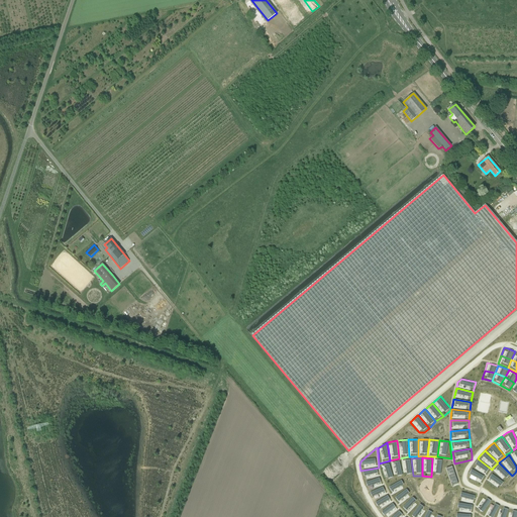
[(411,458),(400,459),(403,477),(404,477),(413,476),(411,458)]
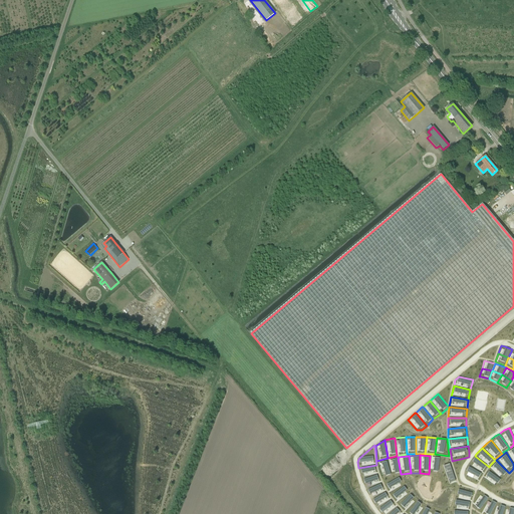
[(430,456),(429,474),(441,475),(442,457),(430,456)]
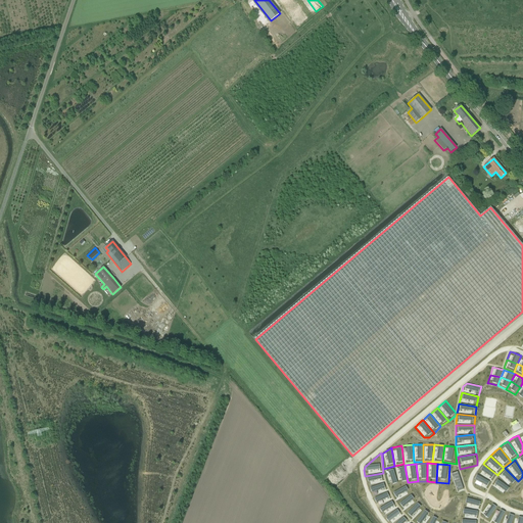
[(478,471),(476,473),(491,483),(493,480),(495,477),(497,475),(483,464),(481,467),(478,471)]
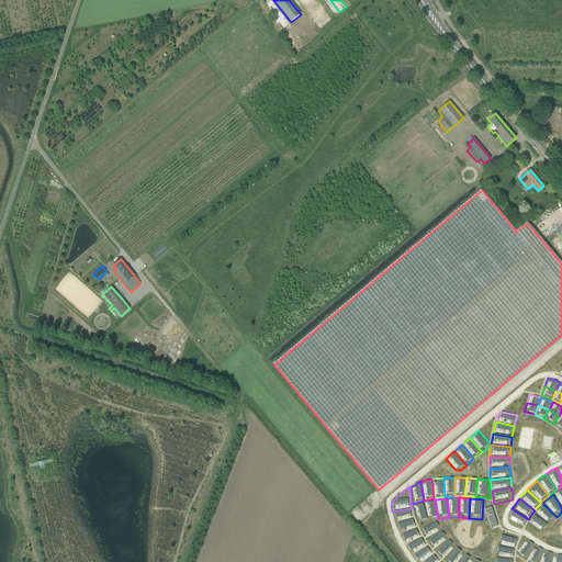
[(435,499),(423,503),(428,520),(438,518),(435,499)]
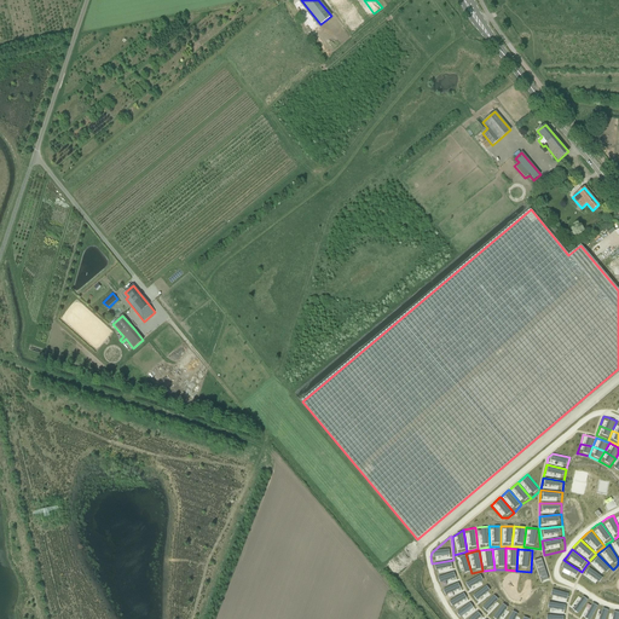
[(466,554),(455,557),(461,577),(472,573),(466,554)]
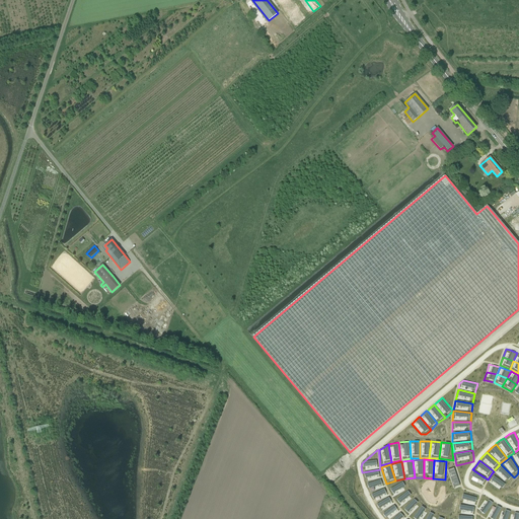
[(497,470),(493,474),(508,485),(510,482),(513,477),(514,477),(501,464),(501,465),(497,470)]
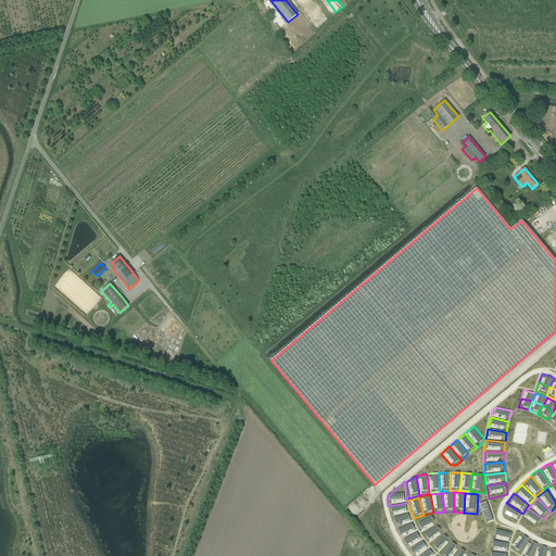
[(494,523),(487,502),(480,504),(488,526),(494,523)]
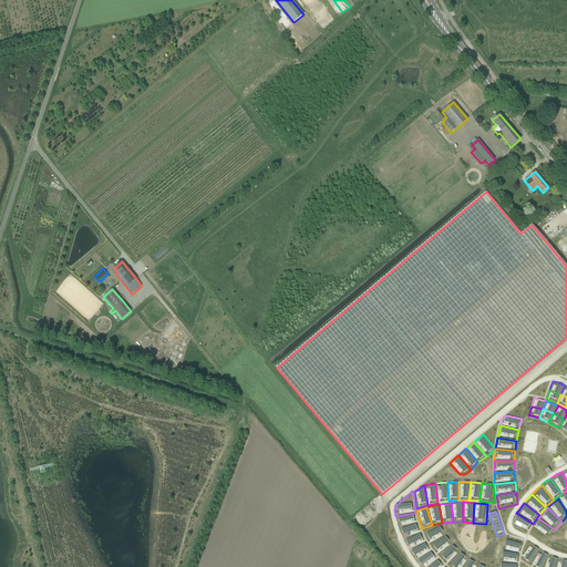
[(415,513),(395,516),(399,528),(418,524),(415,513)]
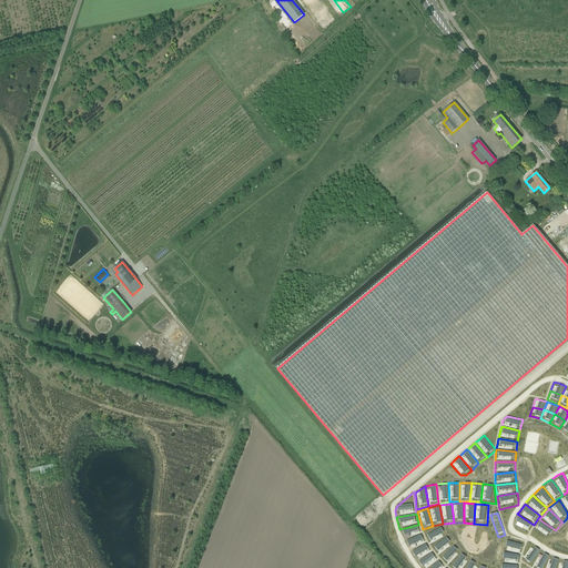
[(513,521),(513,525),(514,529),(517,533),(528,536),(530,530),(533,526),(534,525),(517,514),(516,516),(513,521)]
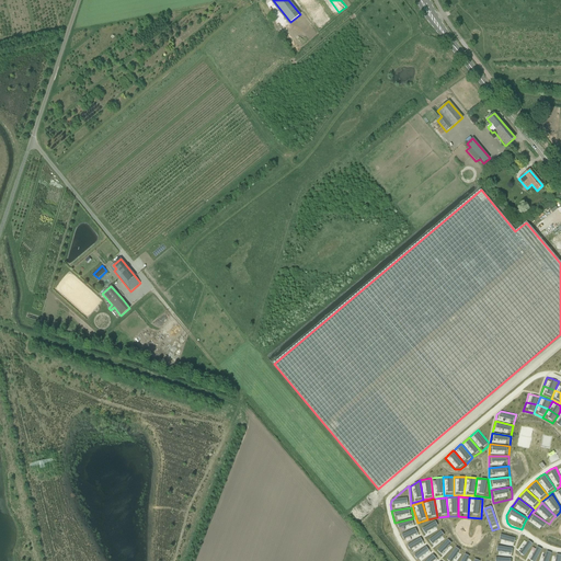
[(528,519),(525,525),(542,534),(545,529),(548,525),(549,524),(533,513),(528,519)]
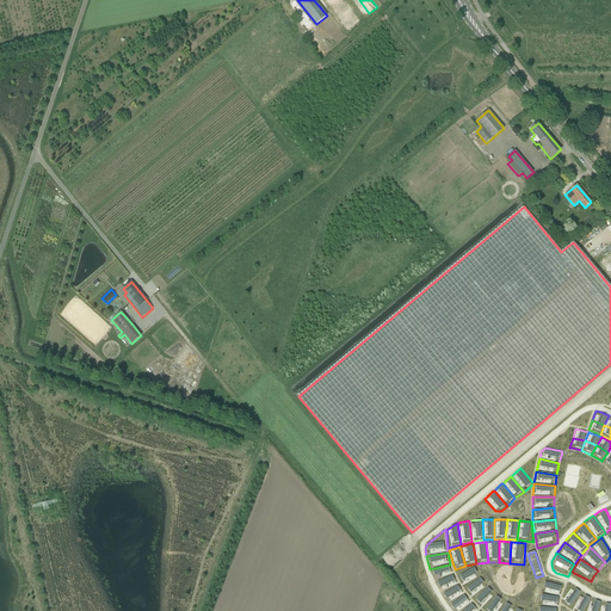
[(466,566),(455,569),(463,587),(481,576),(476,563),(466,566)]
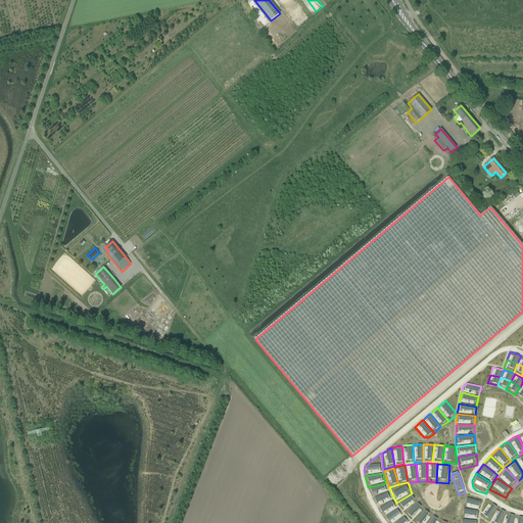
[(385,483),(368,487),(372,497),(389,491),(385,483)]
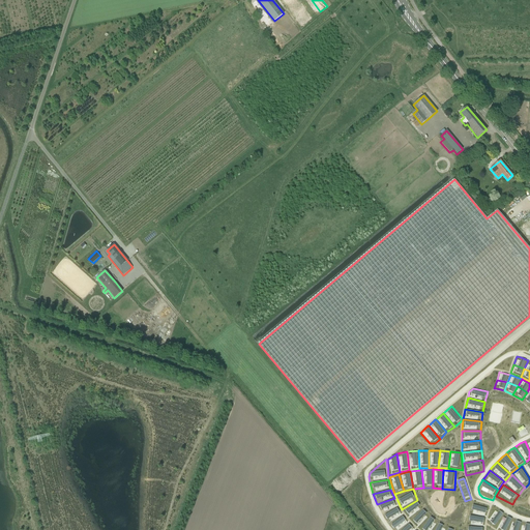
[(394,498),(377,504),(383,516),(399,507),(394,498)]
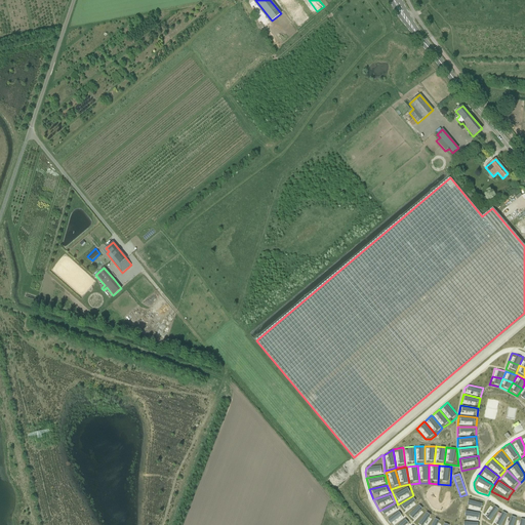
[(413,495),(398,505),(406,515),(418,503),(413,495)]
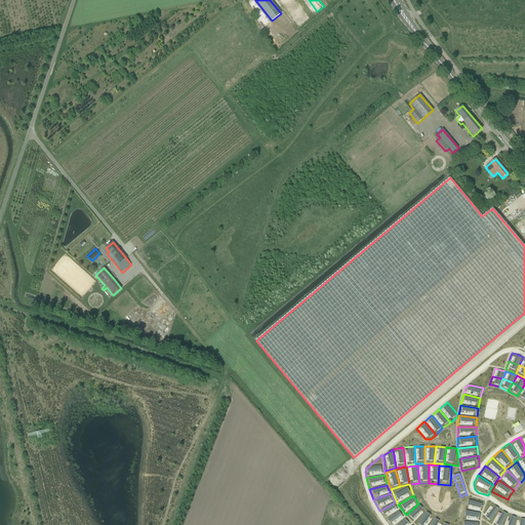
[(470,496),(465,510),(482,513),(485,500),(470,496)]
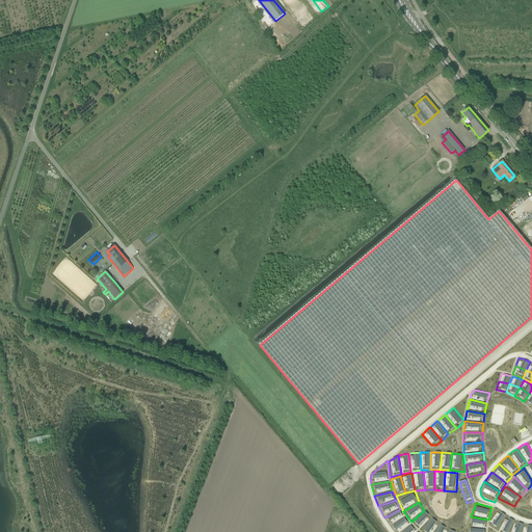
[(490,517),(489,525),(491,527),(495,529),(497,531),(507,515),(506,514),(504,513),(502,511),(500,509),(496,507),(494,506),(493,509),(490,517)]
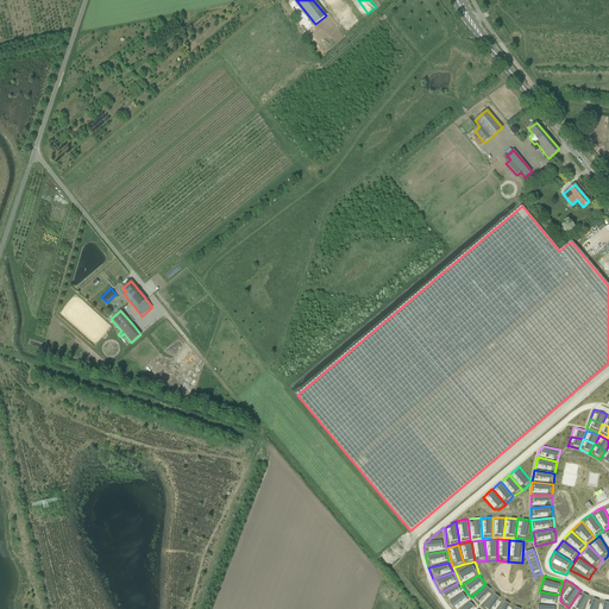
[(458,583),(440,592),(447,603),(464,592),(458,583)]
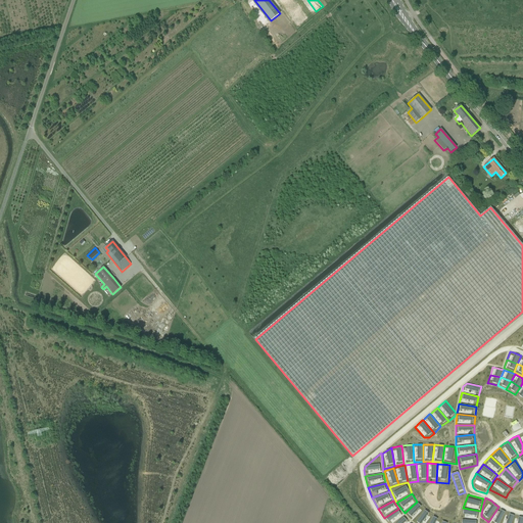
[(417,502),(405,513),(414,522),(424,509),(417,502)]
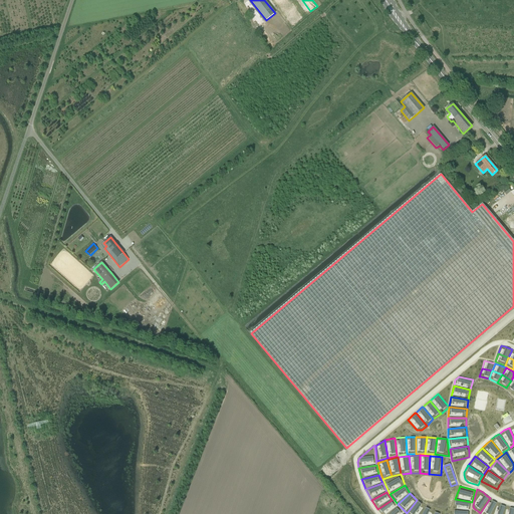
[(490,498),(480,513),(481,513),(482,513),(492,513),(498,503),(496,502),(494,500),(491,499),(490,498)]
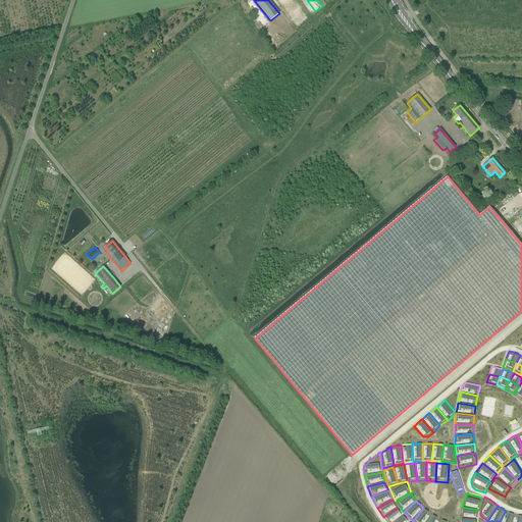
[(462,507),(461,518),(477,520),(479,510),(462,507)]
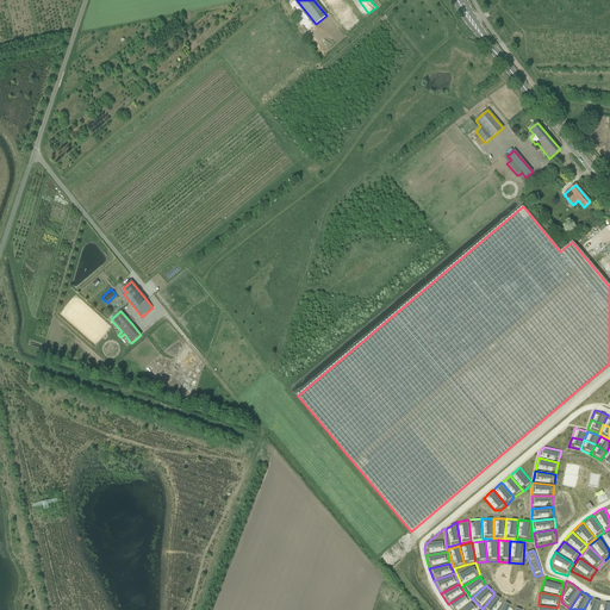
[(465,593),(448,604),(452,609),(461,609),(472,602),(465,593)]
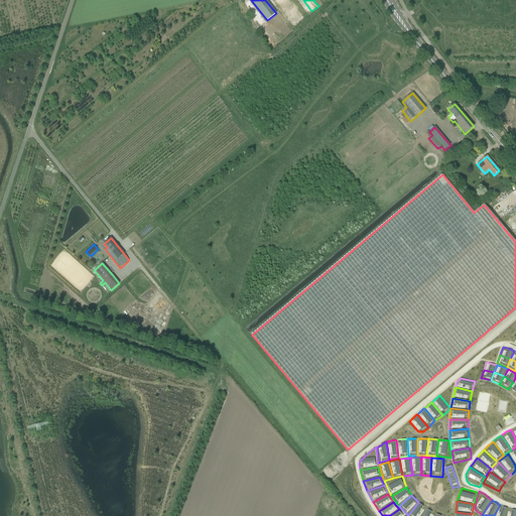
[(418,502),(408,515),(421,515),(426,509),(418,502)]
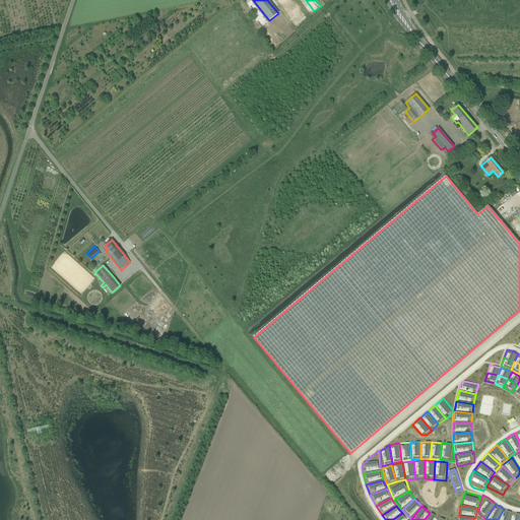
[(504,509),(498,519),(510,519),(512,512),(510,511),(507,510),(505,509),(504,509)]
